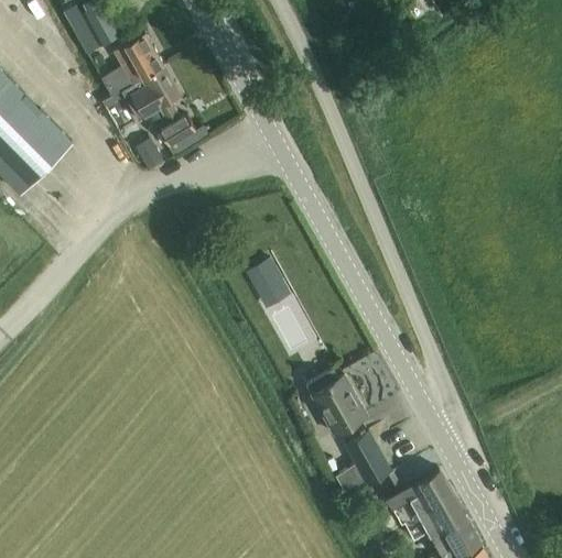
[(434,14),(424,0),(423,0),(418,4),(415,2),(406,9),(418,26),(428,19),(434,14)]
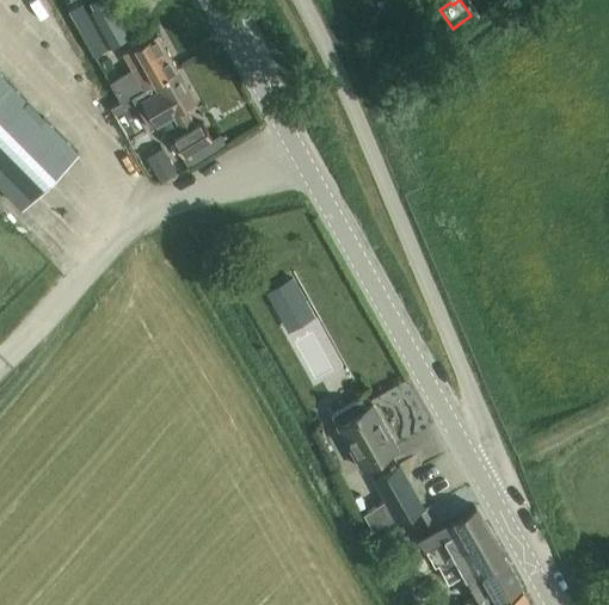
[(86,17),(108,53),(133,38),(112,1),(86,17)]
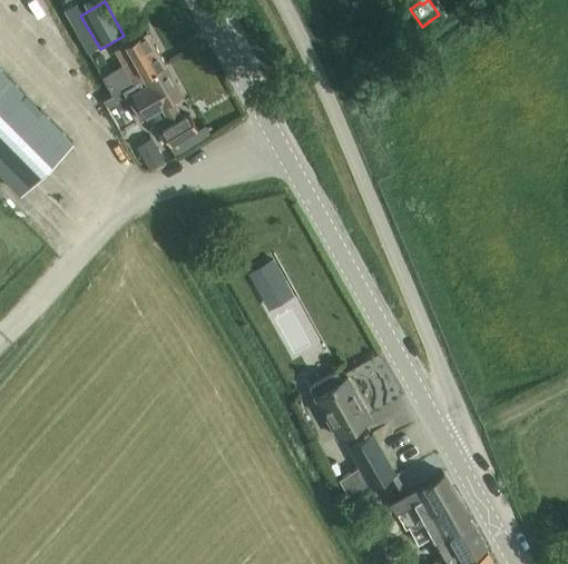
[(135,86),(166,68),(147,36),(116,52),(135,86)]
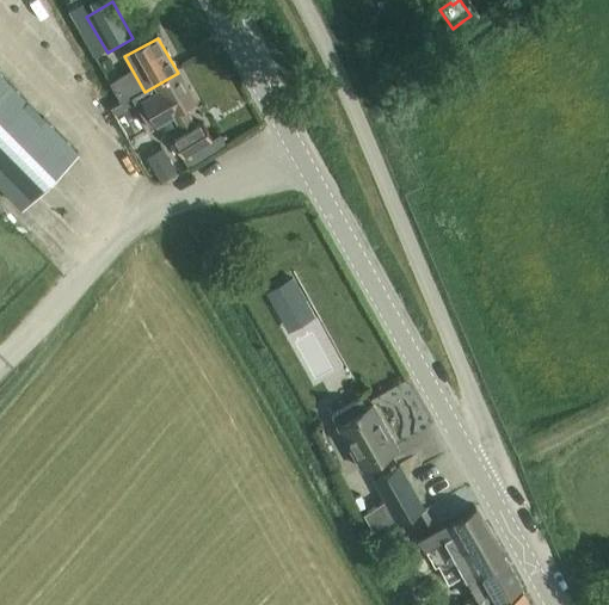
[(179,74),(178,73),(145,92),(145,93),(133,100),(151,133),(174,118),(182,131),(192,125),(184,112),(197,105),(179,74)]
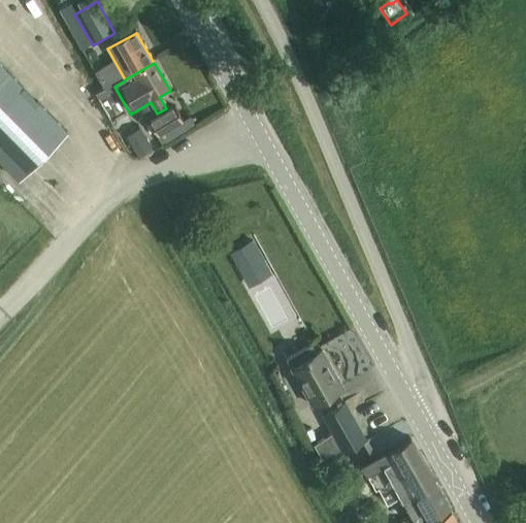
[(20,182),(68,135),(54,121),(0,65),(0,161),(5,167),(20,182)]
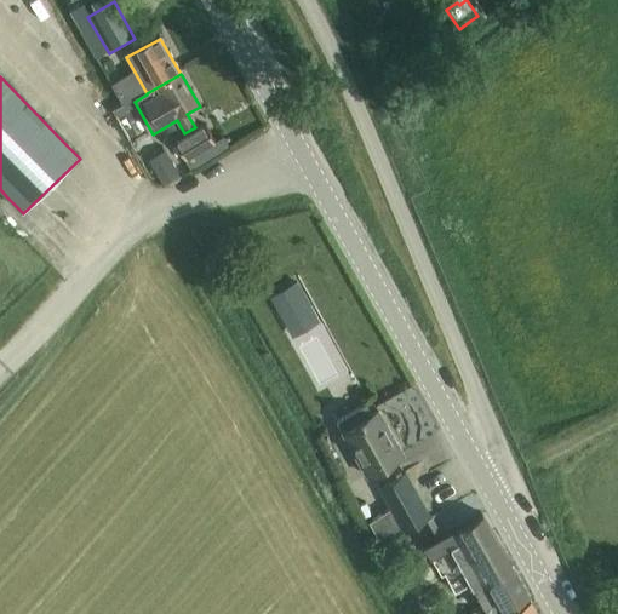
[(187,162),(217,145),(207,128),(177,145),(187,162)]
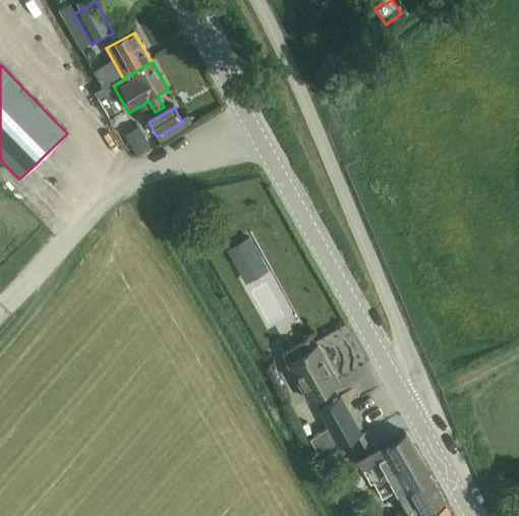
[(262,277),(251,282),(258,297),(270,292),(262,277)]
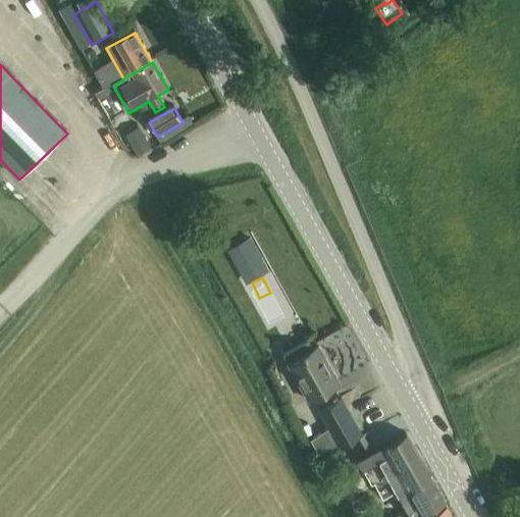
[(244,318),(254,312),(246,297),(235,303),(244,318)]
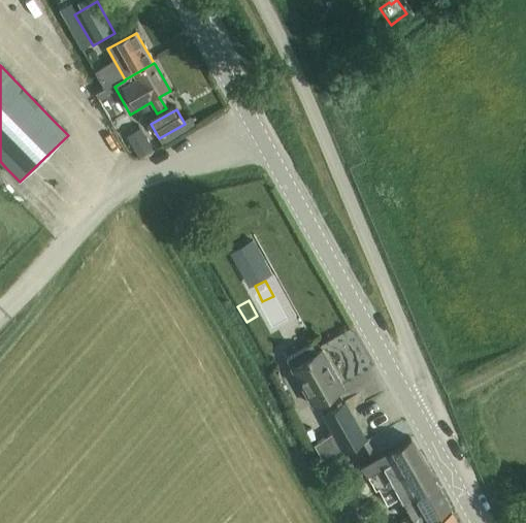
[(309,321),(315,333),(328,327),(323,316),(309,321)]
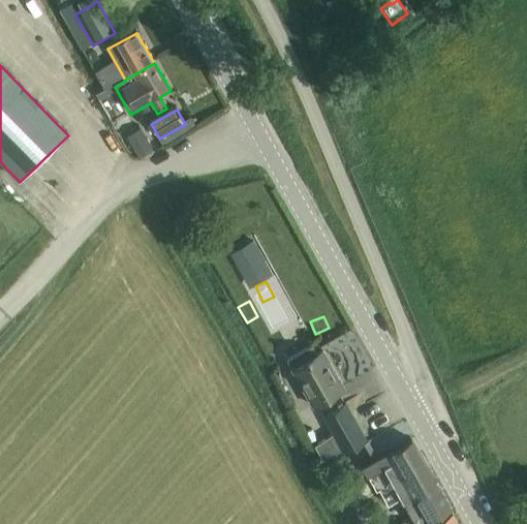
[(314,409),(327,402),(345,392),(323,355),(318,358),(313,348),(287,363),(314,409)]
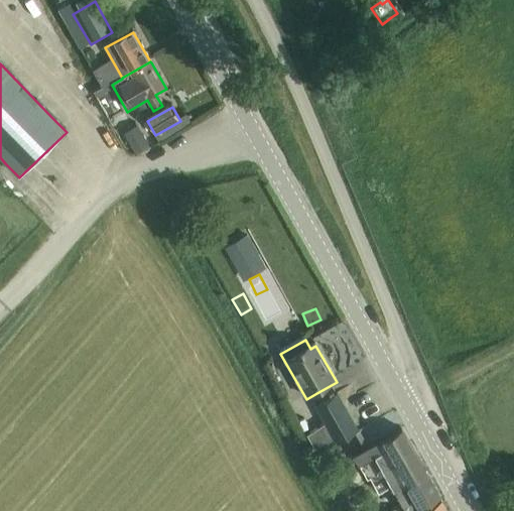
[(356,426),(376,417),(360,379),(340,388),(356,426)]
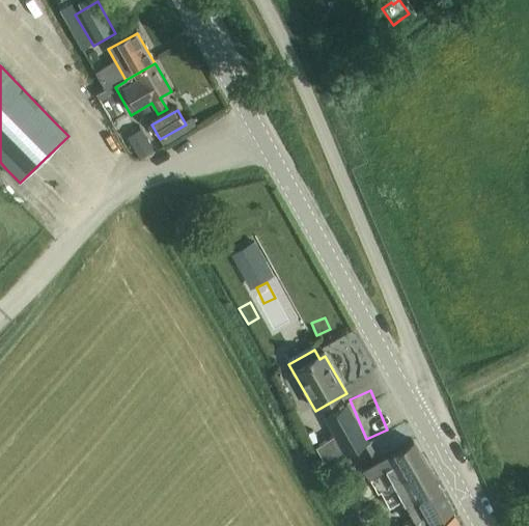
[(327,471),(352,458),(369,447),(347,409),(327,420),(339,442),(317,454),(327,471)]
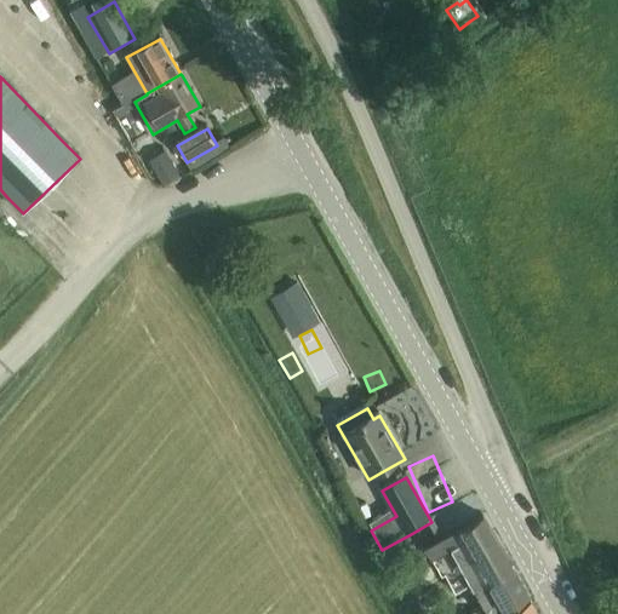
[(508,613),(531,601),(514,571),(513,571),(484,520),(429,550),(456,597),(469,589),(482,612),(480,613),(508,613)]
